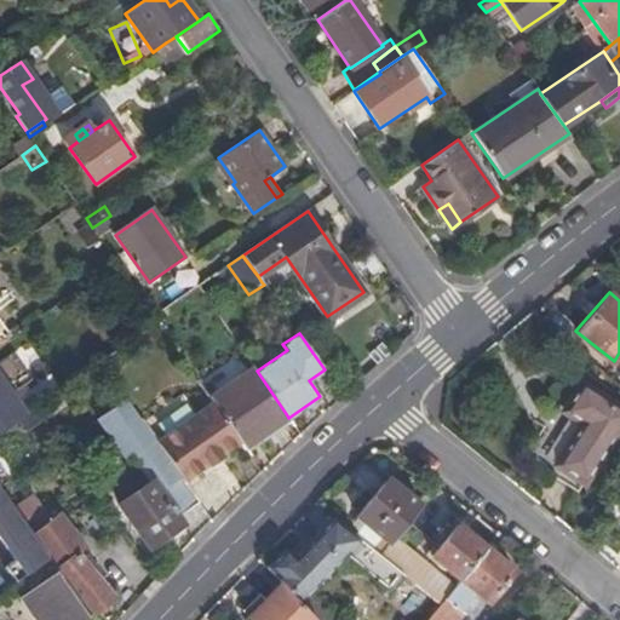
[(287,415),(257,371),(253,365),(207,394),(239,441),(242,445),(287,415)]
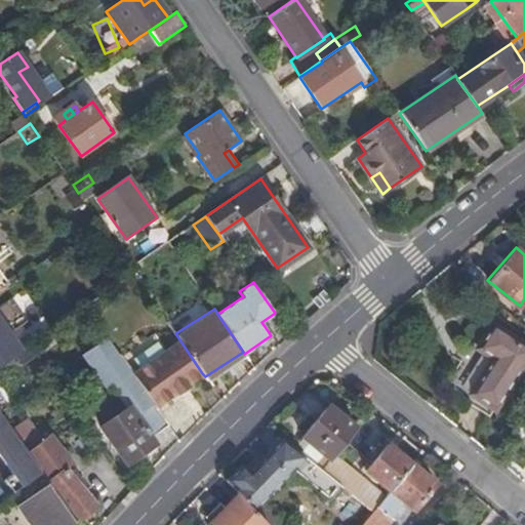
[(492,356),(465,400),(489,414),(524,356),(524,344),(490,323),(476,346),(492,356)]
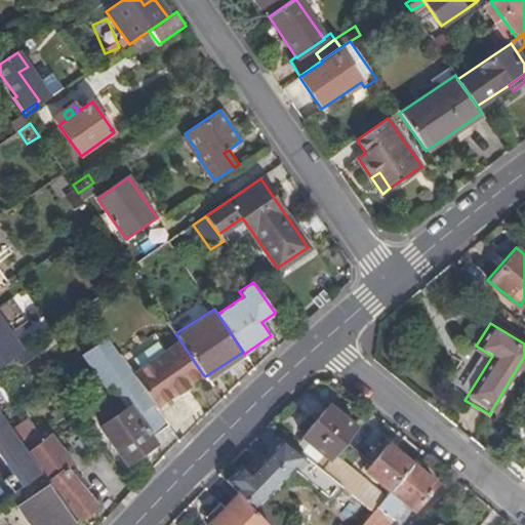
[(0,371),(23,358),(0,324),(0,371)]
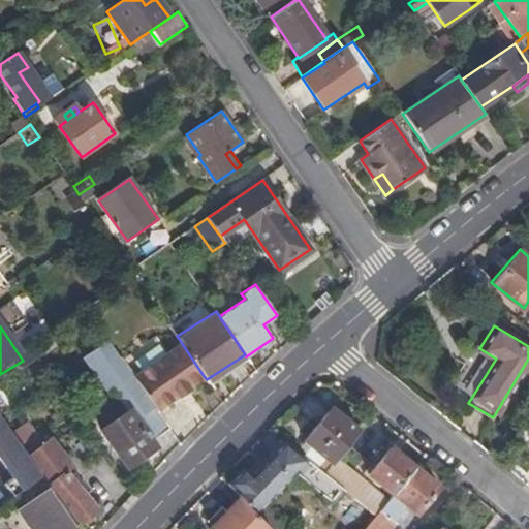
[(204,376),(177,336),(175,334),(127,367),(149,397),(157,408),(178,395),(179,397),(190,389),(189,386),(204,376)]
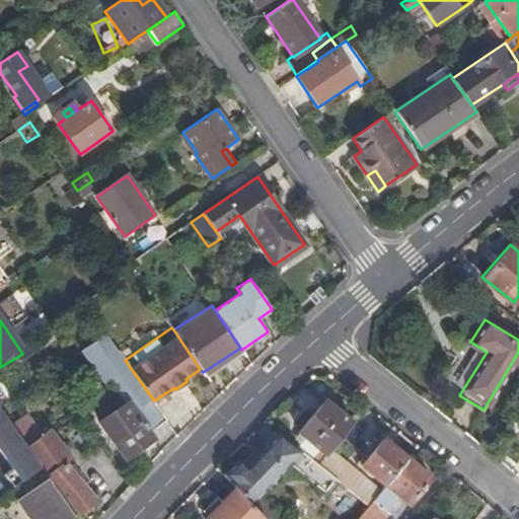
[(125,360),(106,331),(81,349),(107,385),(113,382),(128,401),(146,389),(125,360)]
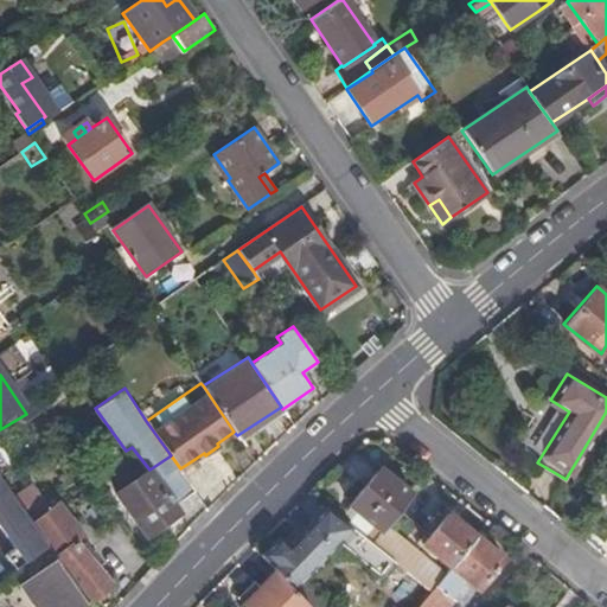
[(534,419),(519,443),(541,455),(555,430),(534,419)]
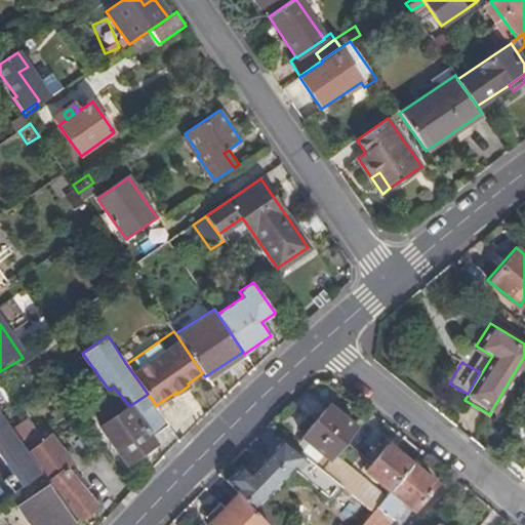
[(129,406),(150,436),(168,423),(156,405),(148,394),(129,406)]
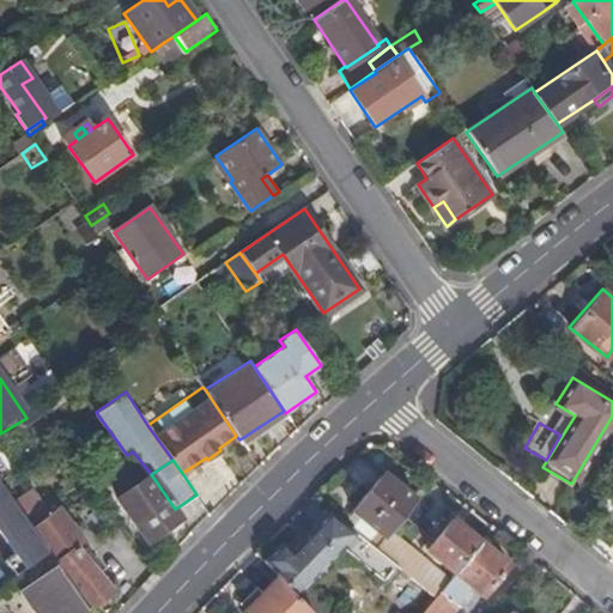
[(389,530),(416,498),(383,472),(352,509),(384,535),(389,530)]
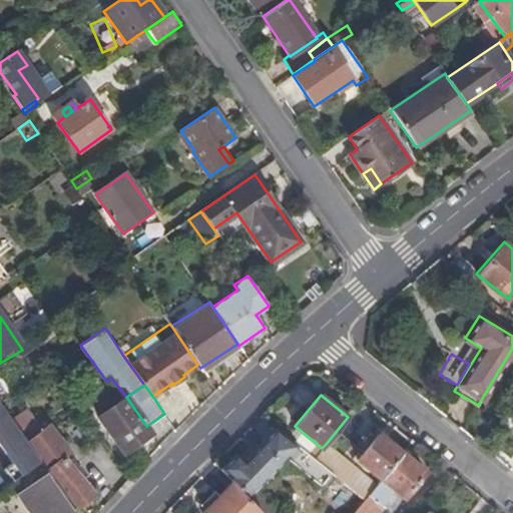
[(146,426),(126,397),(98,416),(123,451),(150,433),(146,426)]
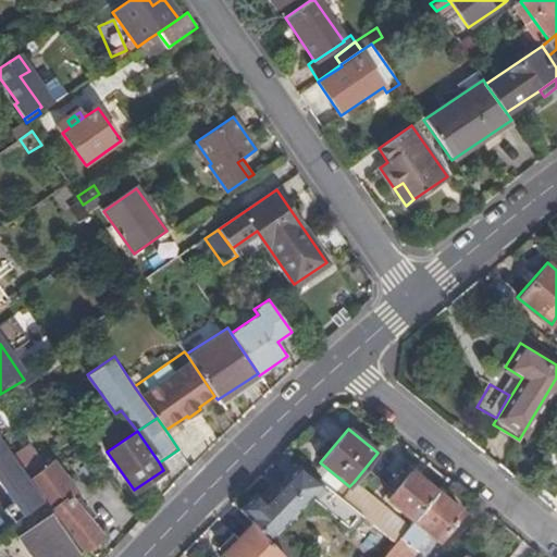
[(0,489),(14,510),(7,516),(14,527),(44,507),(31,489),(14,465),(0,444),(0,489)]
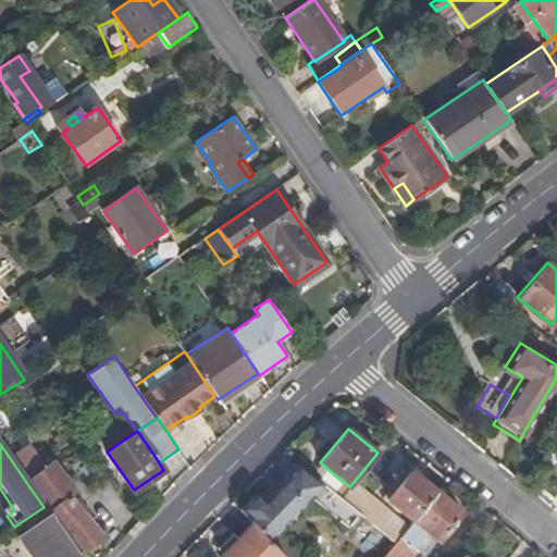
[(32,453),(14,465),(31,489),(50,474),(32,453)]
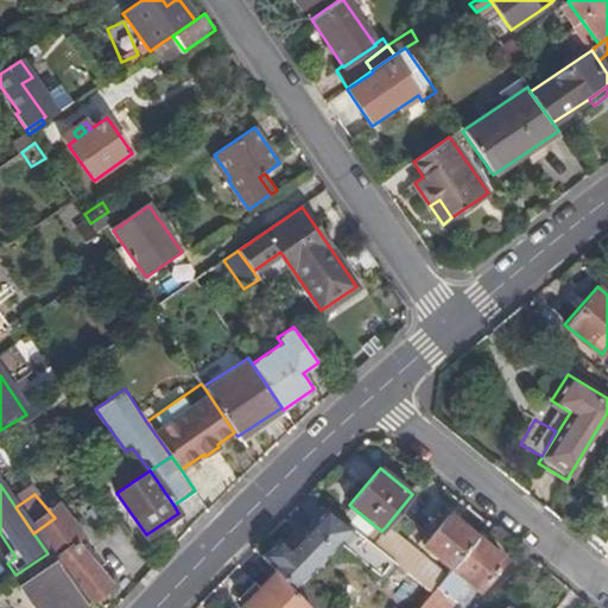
[(279,540),(261,558),(274,570),(311,607),(321,607),(323,606),(299,582),(311,570),(336,542),(341,545),(379,575),(392,558),(372,543),(335,513),(325,506),(287,549),(279,540)]
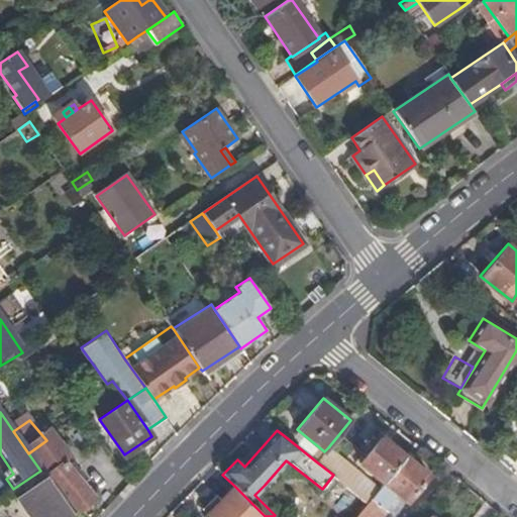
[(48,437),(46,440),(28,453),(40,471),(48,483),(73,516),(80,516),(96,505),(66,469),(69,466),(48,437)]
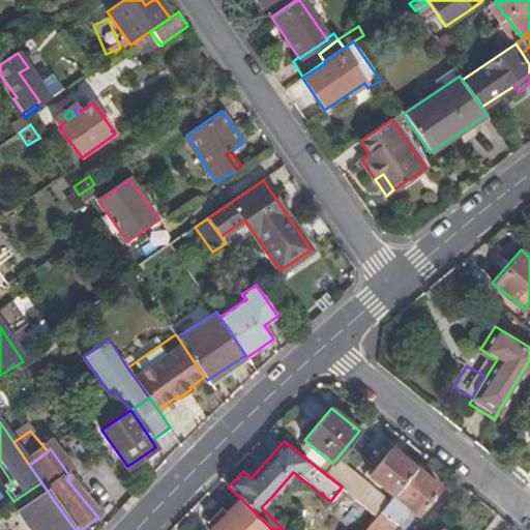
[(370,474),(392,494),(404,480),(414,467),(390,448),(370,474)]
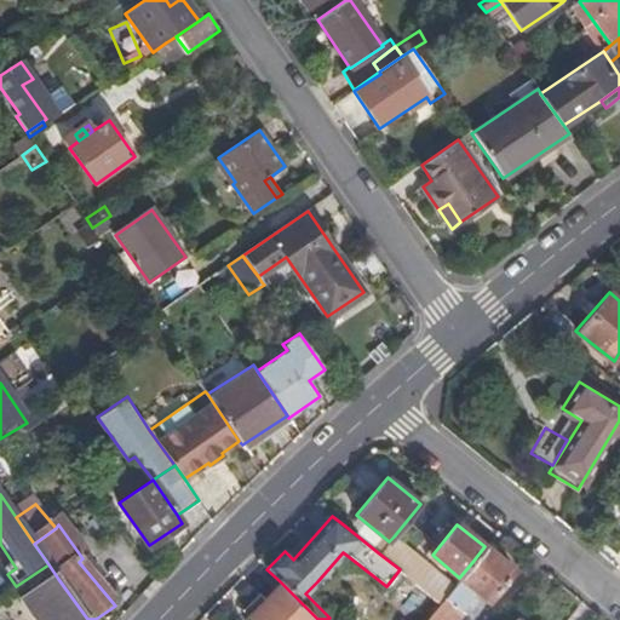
[(454,584),(394,537),(389,541),(379,554),(400,569),(440,602),(449,590),(452,586),(454,584)]
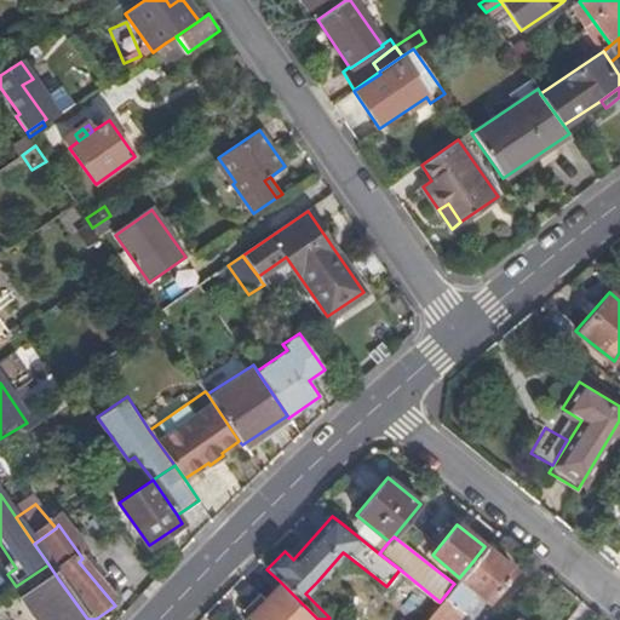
[(465,619),(469,616),(463,610),(477,592),(488,601),(514,569),(484,546),(472,562),(459,578),(454,584),(452,586),(449,590),(440,602),(424,619),(465,619)]
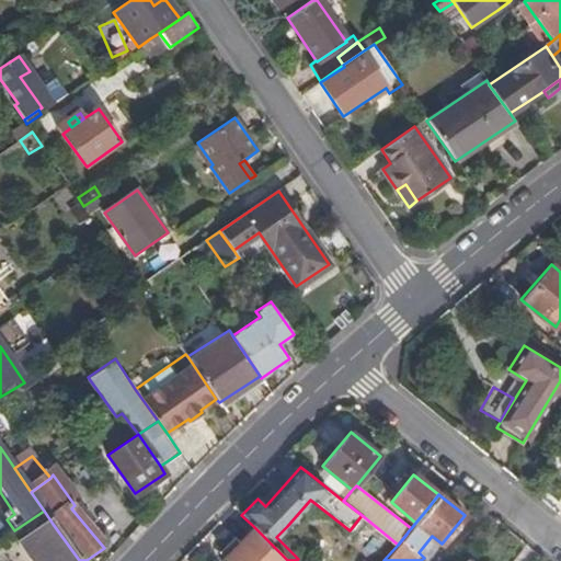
[(304,515),(315,503),(310,500),(287,526),(292,530),(297,526),(302,522),(306,516),(304,515)]
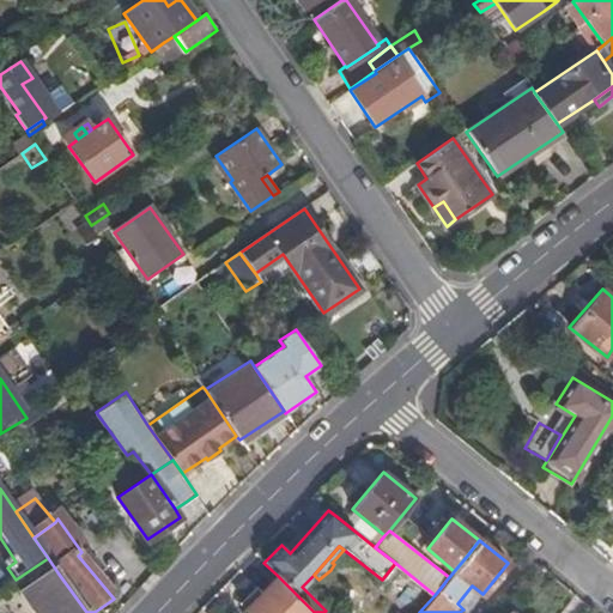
[(86,612),(58,572),(23,598),(32,612),(86,612)]
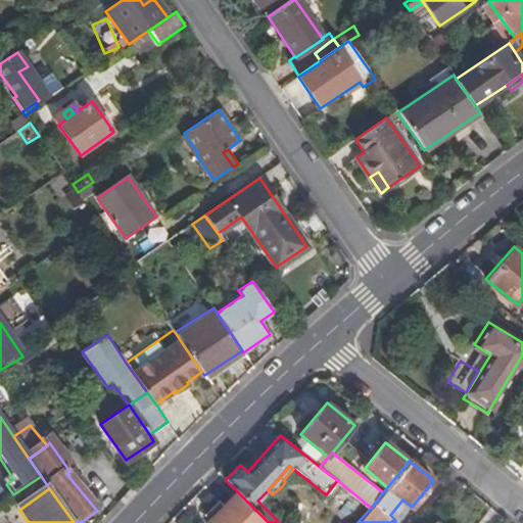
[(268,522),(236,490),(207,519),(210,522),(268,522)]
